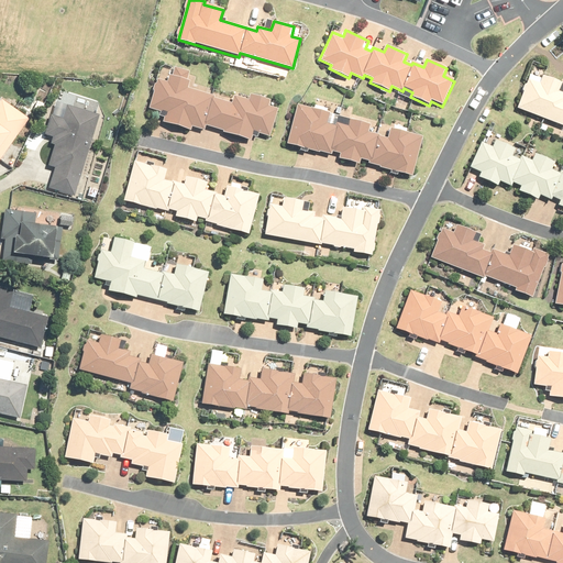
[(166,114),(164,121),(189,130),(192,120),(250,139),(251,133),(268,139),(277,111),(268,108),(271,101),(252,96),(247,101),(234,98),(232,105),(187,89),(192,75),(173,68),(168,84),(156,79),(146,108),(166,114)]
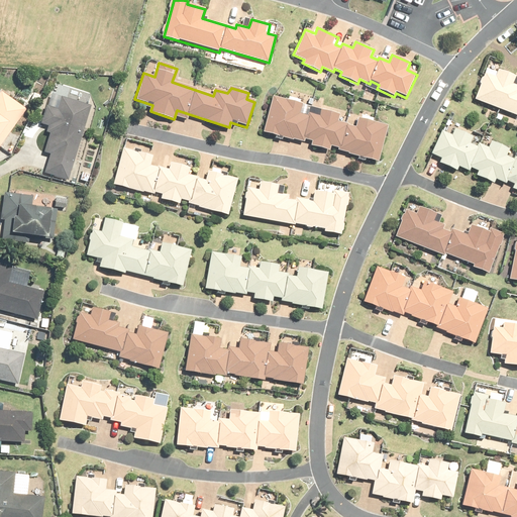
[(484,76),(474,100),(498,110),(516,118),(516,86),(516,87),(516,86),(516,79),(513,78),(499,72),(497,79),(485,74),(484,76)]
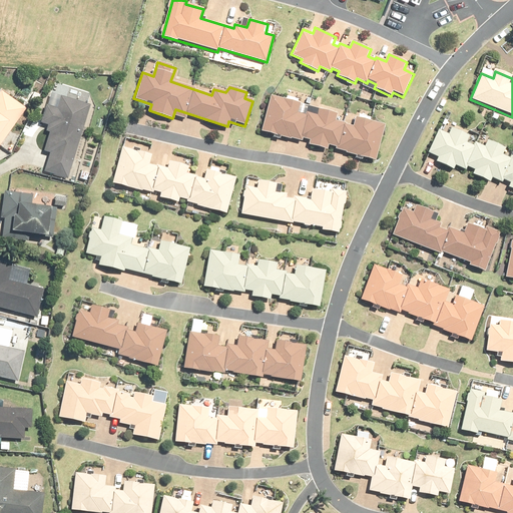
[(0,144),(26,108),(0,90),(0,91),(0,144)]
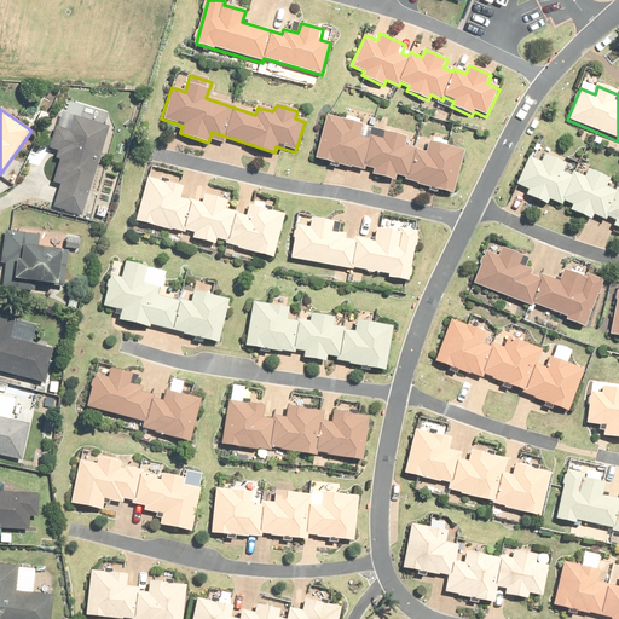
[(81,217),(109,127),(74,116),(69,132),(55,128),(48,150),(57,152),(55,158),(61,161),(52,184),(59,186),(53,208),(81,217)]
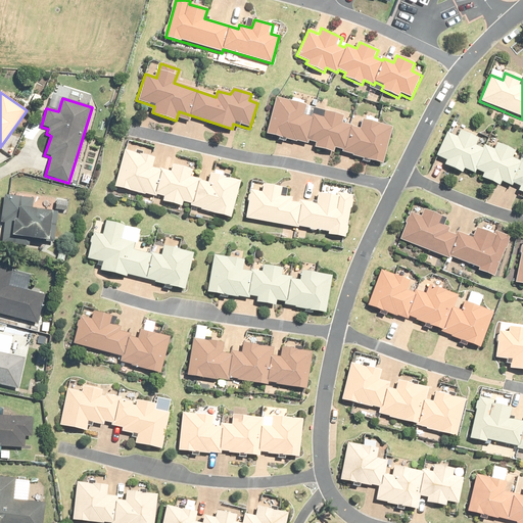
[(296,141),(306,144),(307,142),(316,144),(315,149),(333,153),(334,149),(342,151),(341,154),(352,156),(352,158),(382,167),(392,129),(362,122),(359,130),(351,129),(352,127),(341,125),(343,116),(323,111),(321,117),(311,115),(311,117),(304,115),(306,106),(275,98),(266,135),(296,143),(296,141)]
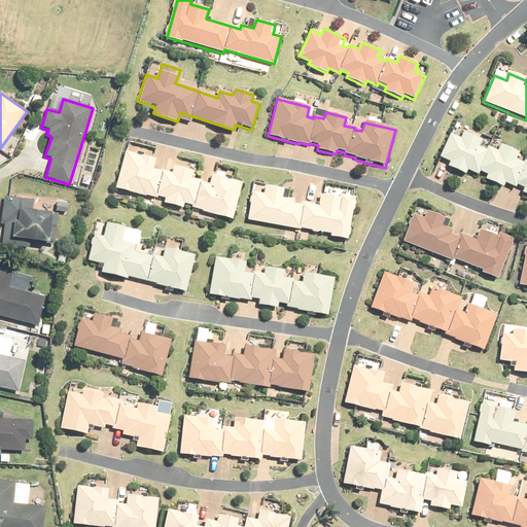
[(448,163),(447,167),(465,175),(467,170),(478,175),(480,172),(487,175),(485,179),(502,187),(505,182),(515,187),(516,184),(524,188),(522,192),(526,195),(526,161),(525,161),(524,163),(516,160),(519,153),(500,144),(497,151),(487,146),(486,149),(480,147),(483,140),(462,130),(459,136),(449,132),(437,157),(448,163)]
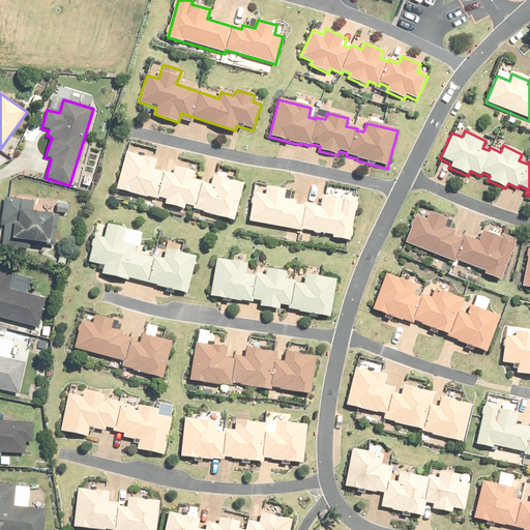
[(145,198),(155,200),(156,198),(165,200),(164,205),(182,210),(183,205),(192,207),(190,210),(202,213),(202,214),(233,223),(242,185),(211,177),(208,186),(201,184),(202,182),(190,180),(193,173),(172,168),(170,174),(159,171),(159,173),(153,172),(155,162),(123,153),(114,192),(145,199),(145,198)]
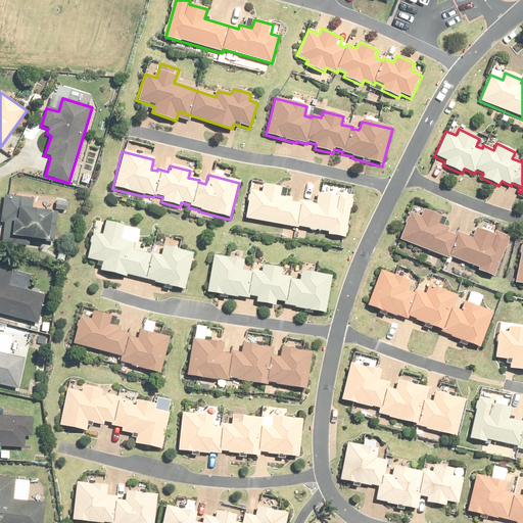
[(262,221),(278,225),(288,227),(297,228),(298,227),(328,232),(327,235),(345,238),(352,195),(337,193),(337,197),(319,194),(317,203),(299,200),(298,203),(292,202),(293,199),(280,197),(281,187),(263,185),(262,193),(251,191),(246,219),(262,221)]
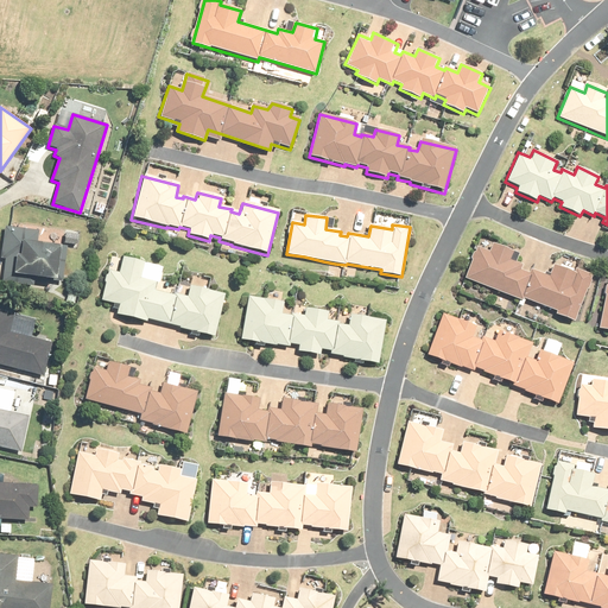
[(38,232),(5,227),(0,254),(0,258),(6,259),(2,282),(31,286),(32,278),(62,283),(67,248),(37,244),(38,232)]
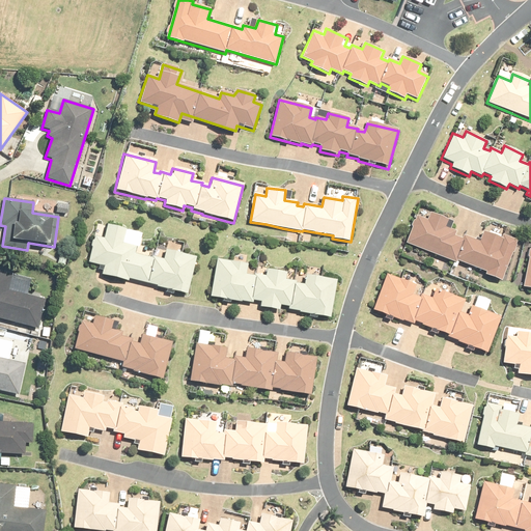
[(57,202),(56,214),(67,215),(68,203),(57,202)]
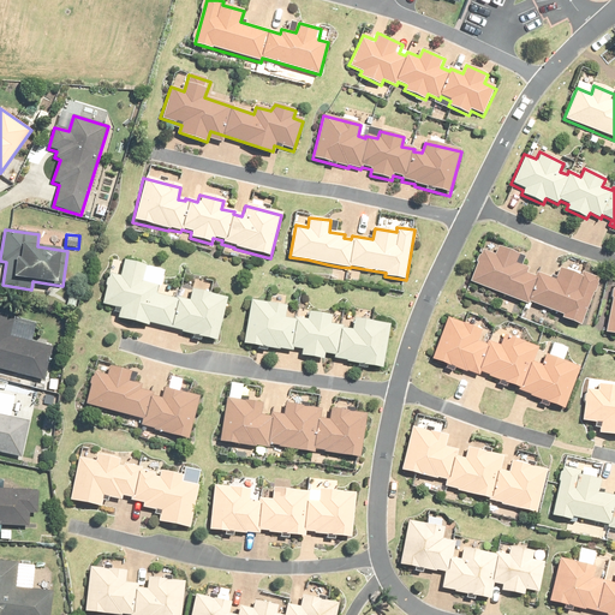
[(494,257),(482,252),(471,282),(527,304),(529,300),(565,315),(563,318),(581,326),(599,279),(583,273),(581,276),(561,268),(556,281),(537,274),(535,278),(526,274),(527,270),(520,267),(524,257),(497,248),(494,257)]
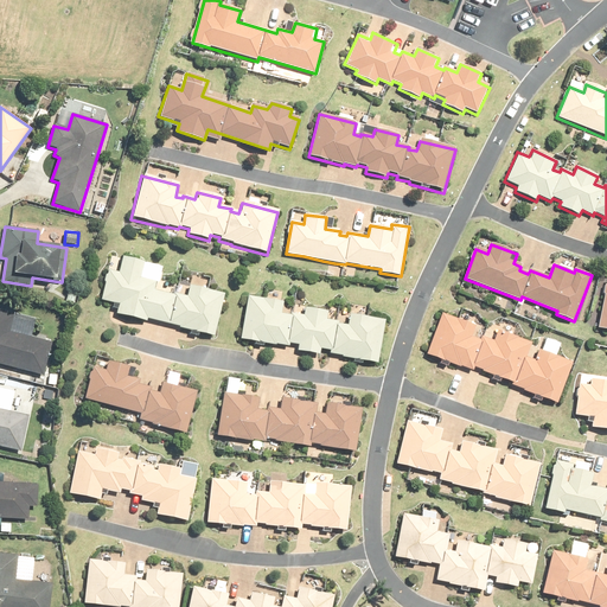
[(117,306),(115,314),(146,321),(147,319),(180,326),(179,328),(213,337),(224,293),(190,286),(186,295),(173,293),(173,295),(154,292),(157,282),(141,279),(145,263),(122,259),(119,273),(107,270),(100,301),(117,306)]
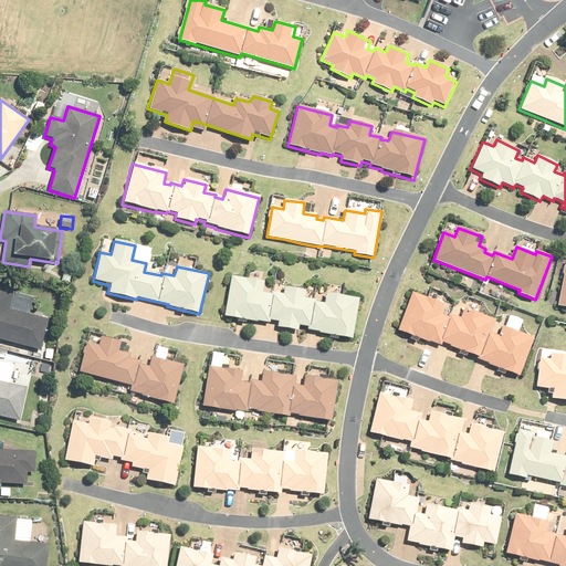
[(258,321),(269,323),(269,320),(279,322),(278,327),(297,331),(299,325),(307,327),(307,331),(320,332),(318,334),(353,339),(359,300),(325,293),(324,303),(316,302),(316,301),(305,299),(306,290),(283,286),(282,293),(271,291),(270,294),(263,292),(265,282),(231,275),(223,316),(257,322),(258,321)]
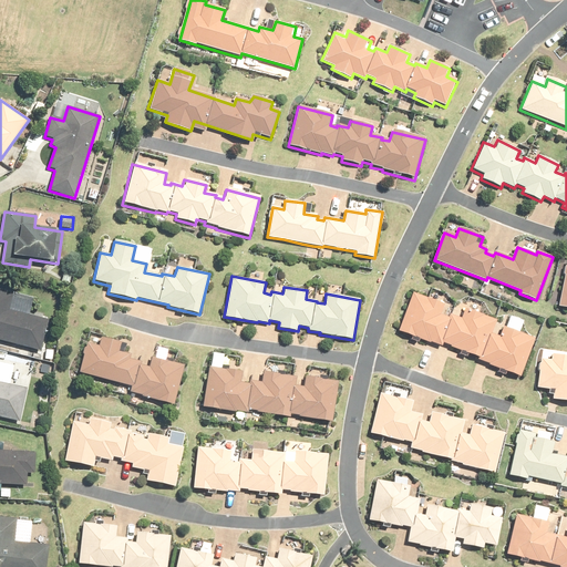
[(0,341),(41,351),(49,320),(8,310),(12,296),(0,291),(0,341)]
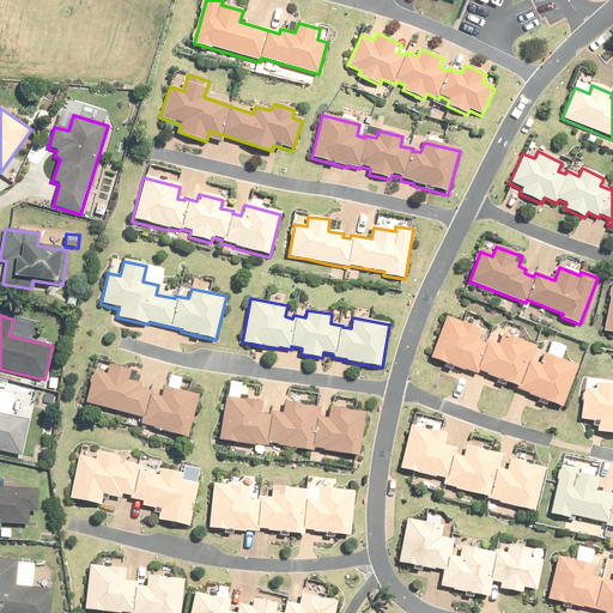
[(481,331),(445,317),(430,360),(478,377),(479,374),(503,382),(502,384),(521,392),(528,394),(529,396),(540,400),(563,408),(580,366),(544,354),(540,364),(532,362),(536,347),(502,335),(498,346),(486,343),(486,345),(478,341),(481,331)]
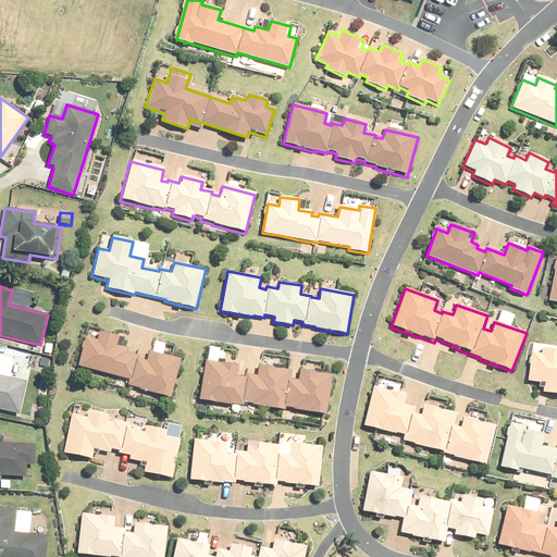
[(85,337),(77,367),(128,380),(126,387),(171,398),(181,359),(148,351),(146,361),(138,359),(139,356),(127,354),(130,348),(116,345),(119,337),(99,332),(97,339),(85,337)]
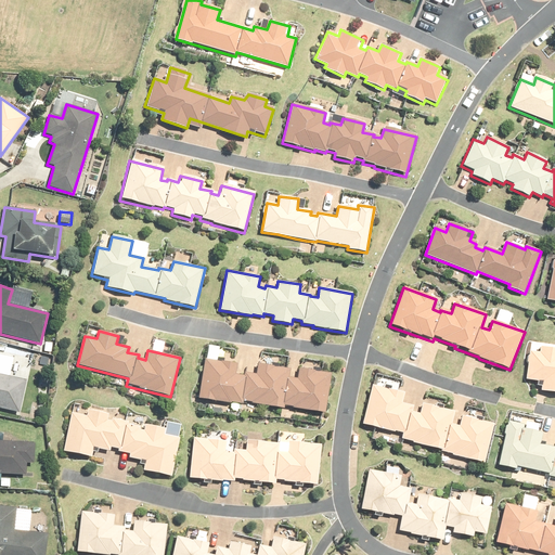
[(541,386),(540,391),(554,394),(554,347),(539,345),(538,351),(530,350),(526,381),(537,382),(536,385),(541,386)]
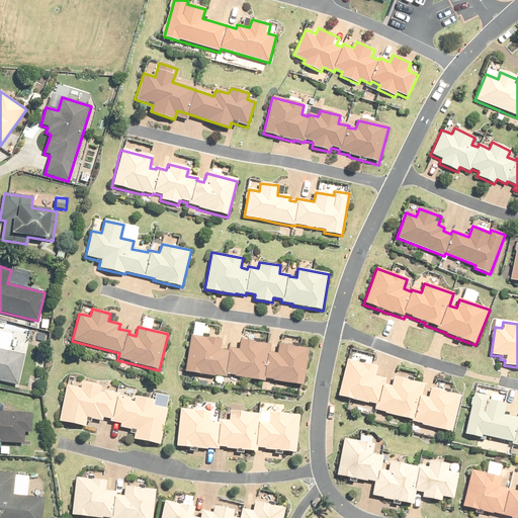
[(222,339),(190,334),(184,372),(226,378),(227,375),(248,379),(248,380),(264,383),(265,379),(272,380),(271,382),(303,386),(309,349),(278,344),(276,353),(269,352),(270,345),(239,340),(238,349),(228,348),(228,350),(221,349),(222,339)]
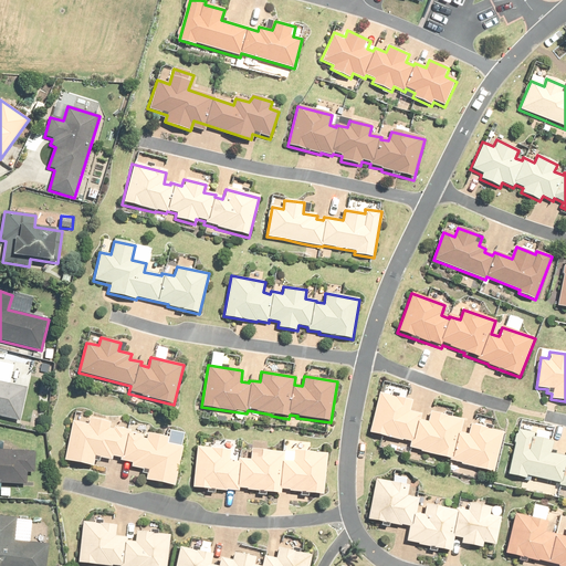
[(0,417),(19,421),(27,388),(0,381),(0,417)]
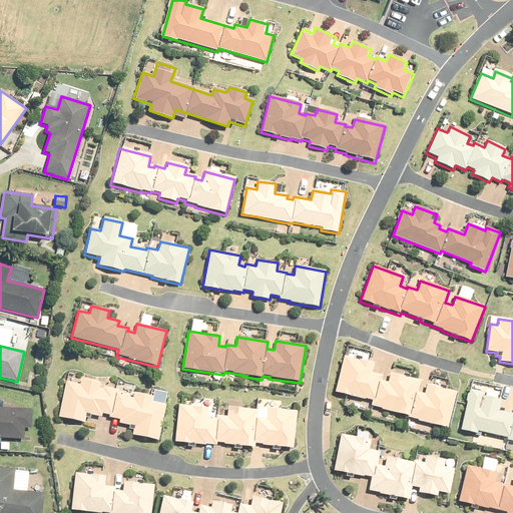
[(375,363),(344,356),(335,394),(364,400),(364,399),(373,401),(371,406),(382,409),(382,410),(407,416),(407,418),(418,421),(448,428),(457,392),(426,385),(424,394),(418,393),(420,381),(390,373),(388,383),(380,381),(381,376),(372,374),(375,363)]
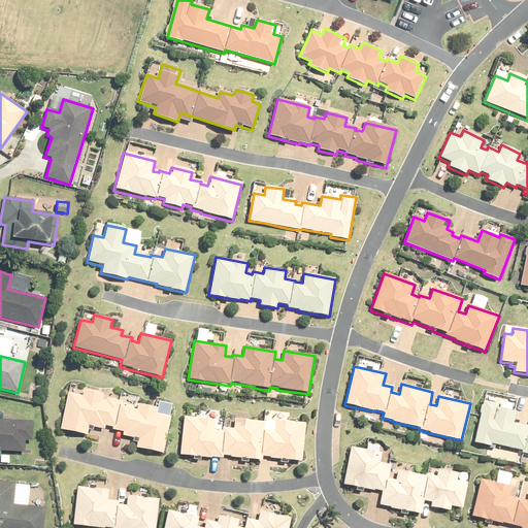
[(67,393),(60,430),(87,435),(89,426),(104,429),(105,426),(111,428),(111,429),(123,431),(122,435),(137,438),(135,449),(163,455),(171,417),(156,414),(157,408),(137,404),(136,409),(132,408),(133,407),(122,404),(122,402),(106,399),(105,401),(101,400),(102,394),(83,391),(81,396),(67,393)]
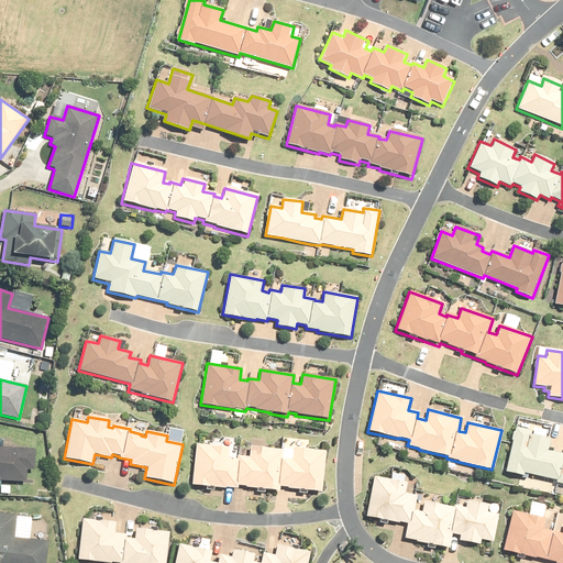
[(516,428),(505,473),(523,477),(525,474),(555,482),(555,484),(562,485),(562,454),(548,451),(550,440),(531,435),(532,431),(516,428)]
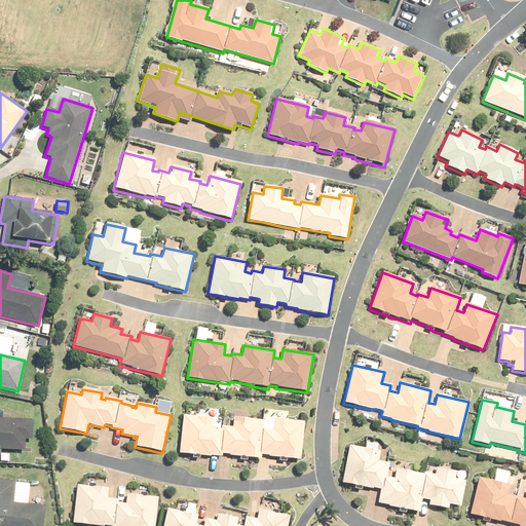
[(215,417),(183,415),(179,454),(222,457),(222,454),(245,456),(245,458),(261,459),(262,455),(268,456),(268,458),(300,460),(304,421),(272,418),(271,428),(264,427),(265,420),(232,417),(232,427),(222,426),(222,428),(214,427),(215,417)]
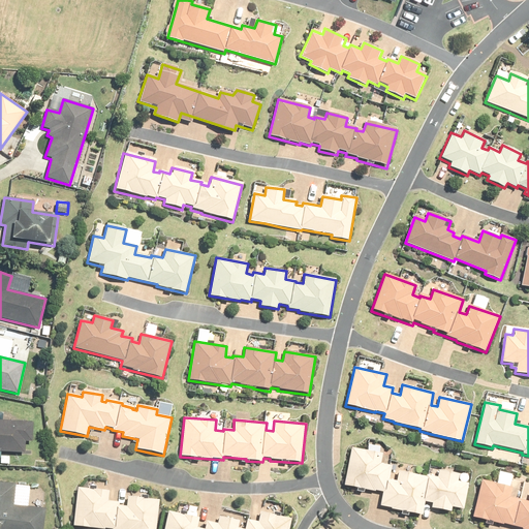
[(32,442),(33,422),(0,421),(0,452),(24,453),(25,442),(32,442)]
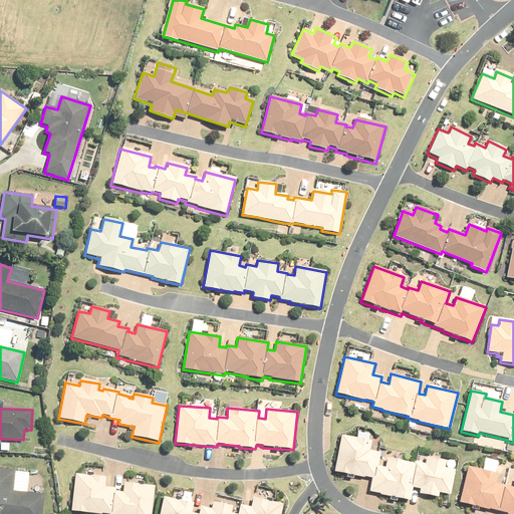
[(357,438),(340,435),(333,472),(370,479),(368,492),(379,494),(379,495),(410,501),(413,488),(420,489),(419,494),(438,498),(439,493),(450,495),(455,470),(445,468),(446,461),(426,457),(425,464),(414,462),(414,463),(401,461),(402,457),(391,455),(390,459),(387,458),(384,468),(377,466),(379,452),(369,450),(371,441),(367,440),(368,435),(358,433),(357,438)]
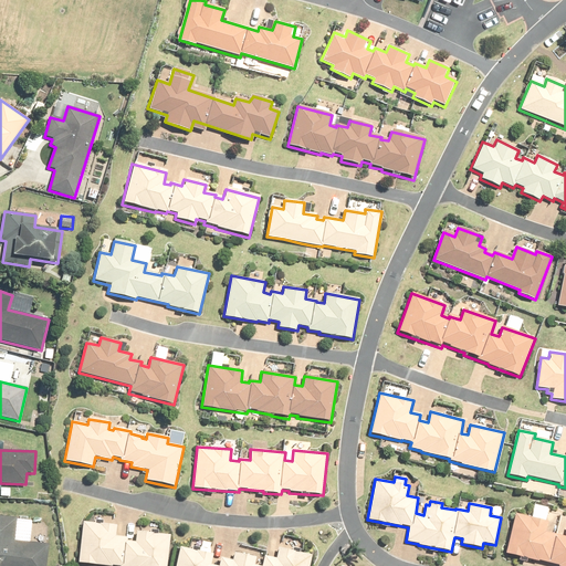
[(548,522),(516,513),(505,554),(538,563),(538,561),(558,565),(557,565),(565,565),(565,533),(565,537),(546,532),(548,522)]
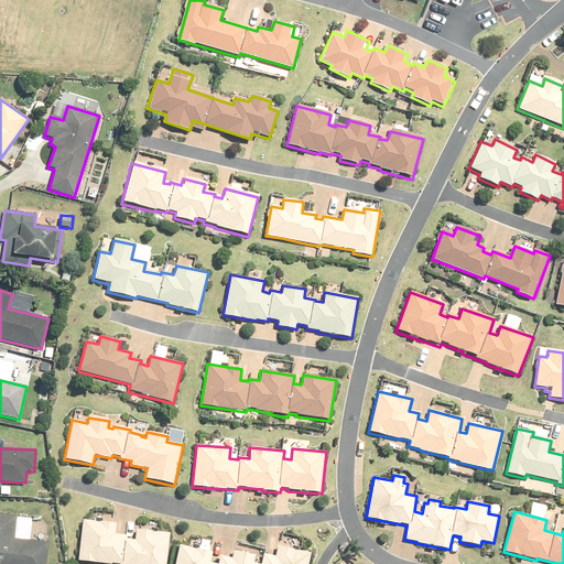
[(0,563),(45,563),(49,543),(13,539),(17,517),(0,513),(0,563)]
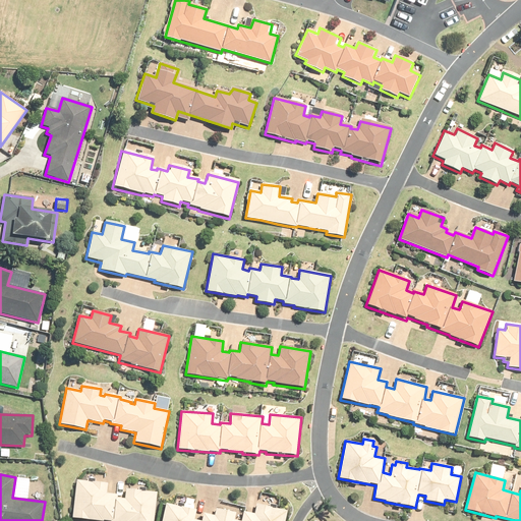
[(107,483),(75,480),(72,519),(93,520),(103,520),(104,520),(110,520),(154,520),(157,493),(124,489),(124,499),(117,498),(117,496),(106,495),(107,483)]
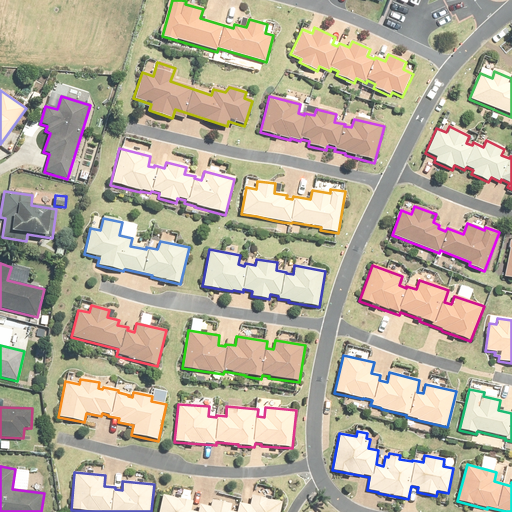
[(193,501),(163,495),(158,511),(279,511),(282,502),(252,496),(250,505),(239,503),(236,511),(232,511),(229,511),(231,504),(211,500),(210,507),(199,505),(197,511),(194,511),(191,511),(193,501)]
